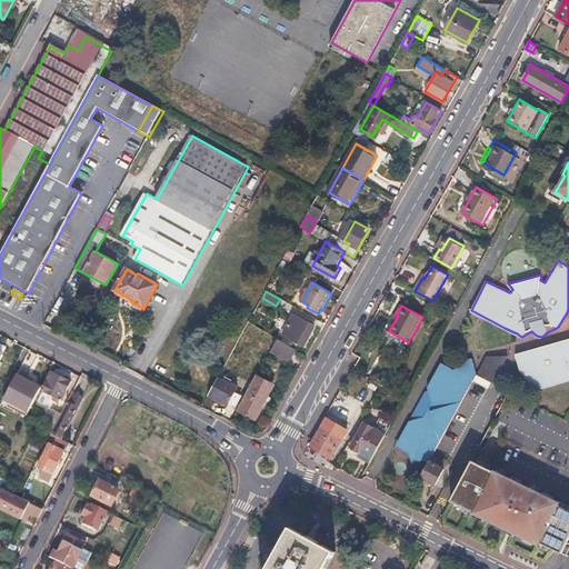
[(315,326),(295,316),(283,336),(302,347),(315,326)]
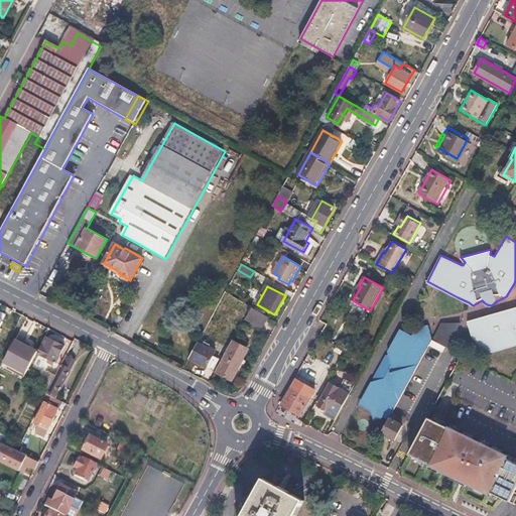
[(515,305),(468,319),(472,335),(486,353),(515,344),(515,305)]
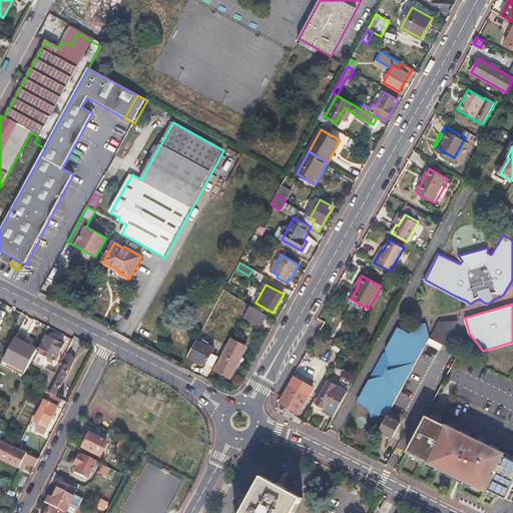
[(266,314),(250,306),(246,314),(261,323),(266,314)]
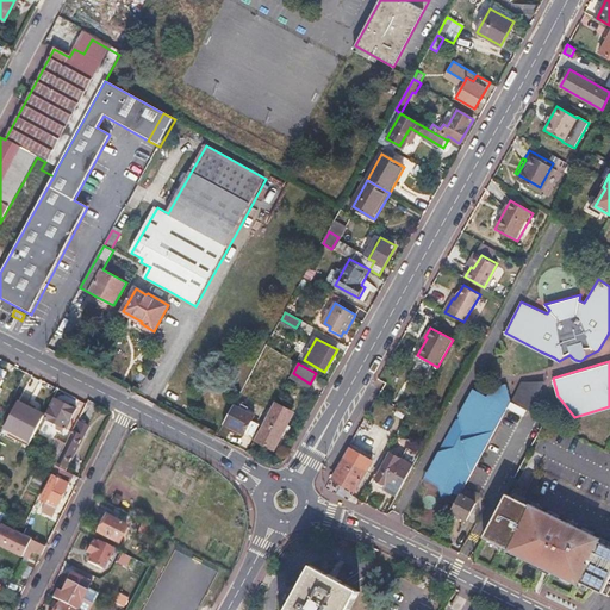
[(522,381),(511,402),(528,410),(530,411),(546,380),(522,381)]
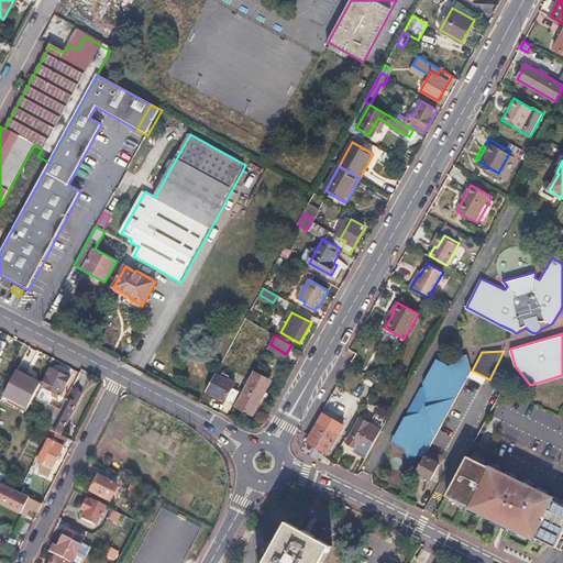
[(437,359),(421,385),(422,388),(419,388),(406,414),(407,417),(404,417),(390,442),(404,449),(409,459),(419,454),(424,457),(428,451),(470,376),(472,371),(467,354),(453,357),(449,365),(437,359)]
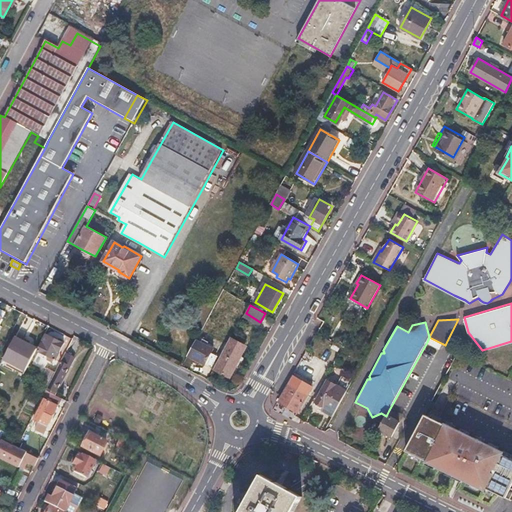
[(57,337),(48,332),(39,350),(56,358),(65,341),(57,337)]
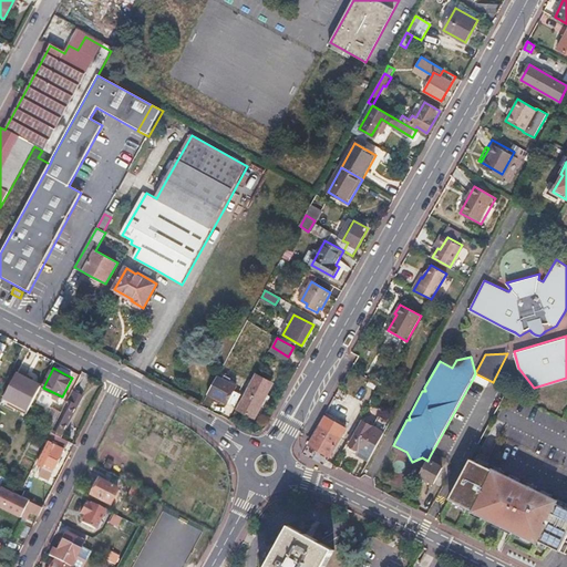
[(42,384),(32,380),(33,377),(30,375),(27,373),(26,375),(18,372),(2,401),(27,413),(42,384)]
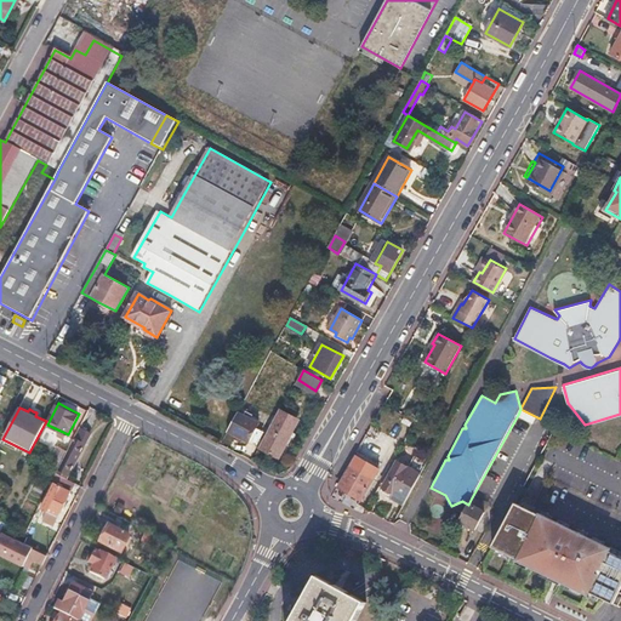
[(297,417),(281,409),(271,427),(272,428),(288,437),(297,417)]
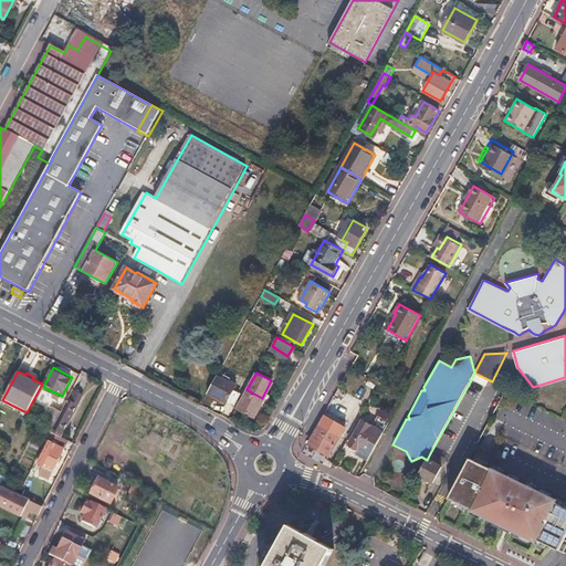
[(474,373),(472,378),(486,386),(490,380),(474,373)]
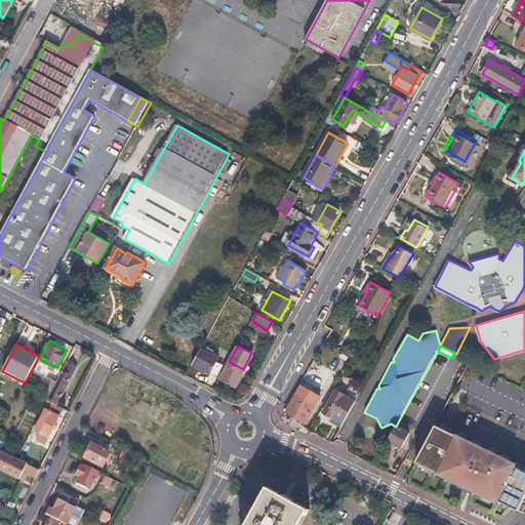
[(225,364),(200,351),(192,366),(201,371),(210,376),(216,378),(225,364)]
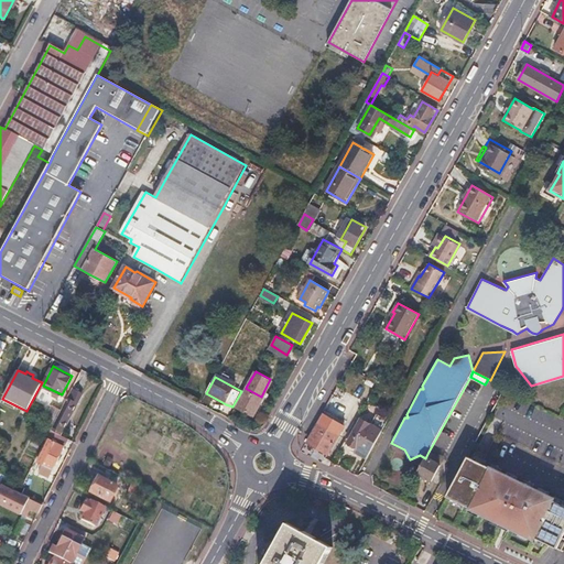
[(73,388),(61,410),(53,425),(53,426),(62,431),(76,403),(82,392),(77,390),(73,388)]
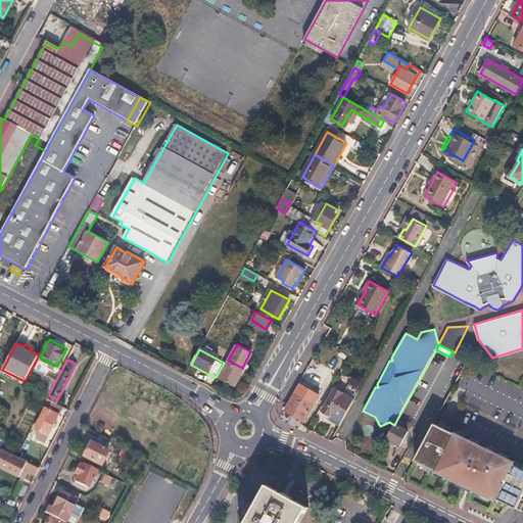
[(242,368),(229,361),(221,376),(229,381),(237,385),(242,376),(244,377),(247,372),(244,370),(244,369),(242,368)]
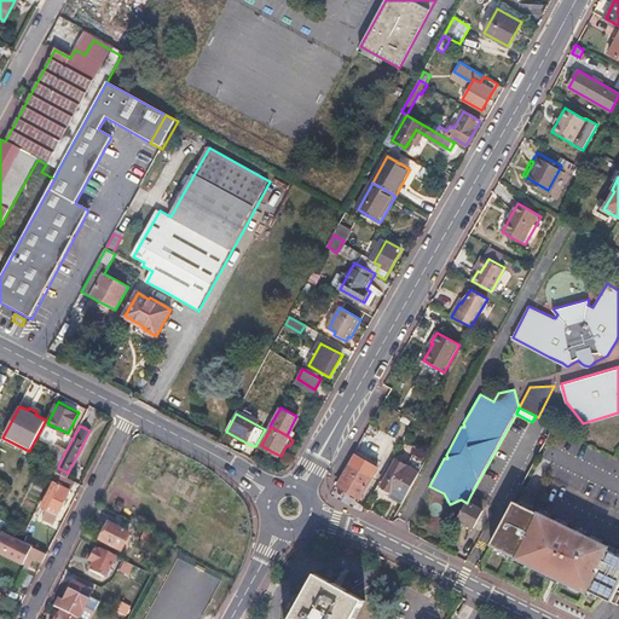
[(67,450),(57,445),(48,462),(58,467),(67,450)]
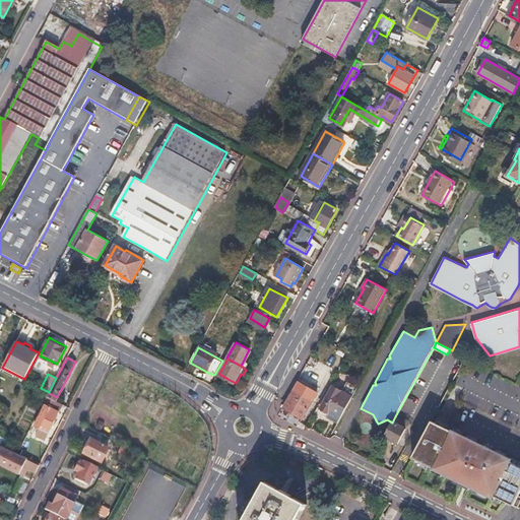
[(318,393),(299,383),(284,409),(303,419),(318,393)]
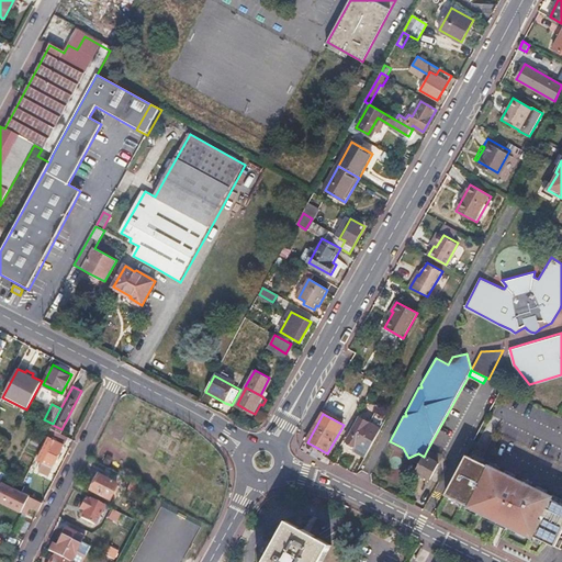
[(381,429),(361,418),(347,442),(368,454),(381,429)]
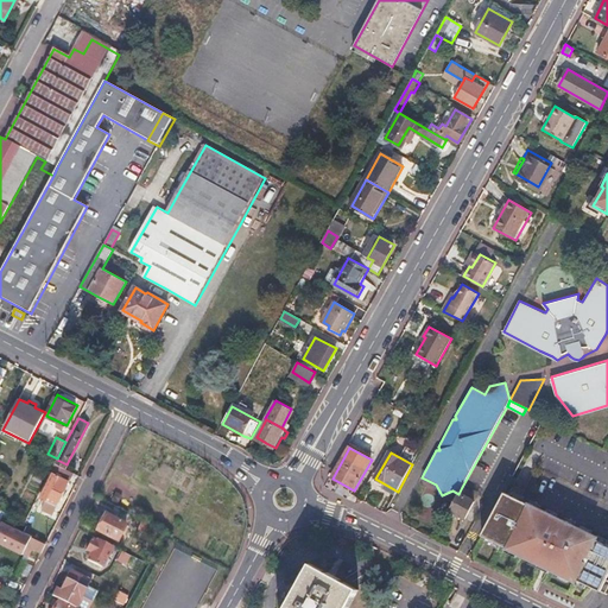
[(50,472),(54,473),(40,498),(45,501),(40,510),(51,515),(73,474),(55,463),(50,472)]
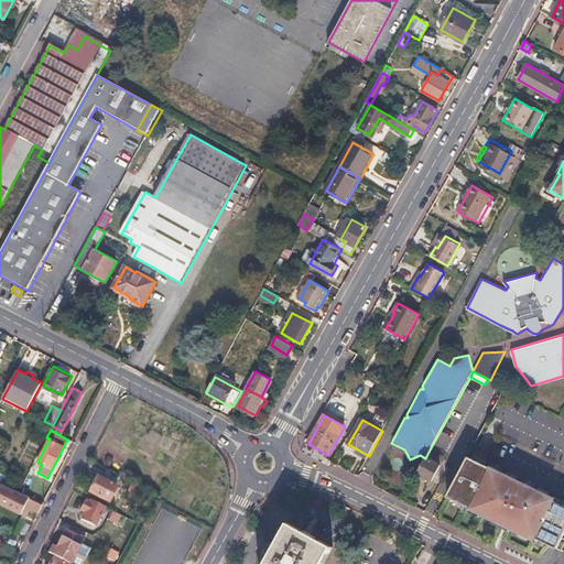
[(429,452),(425,458),(416,474),(424,478),(432,481),(440,466),(444,459),(429,452)]
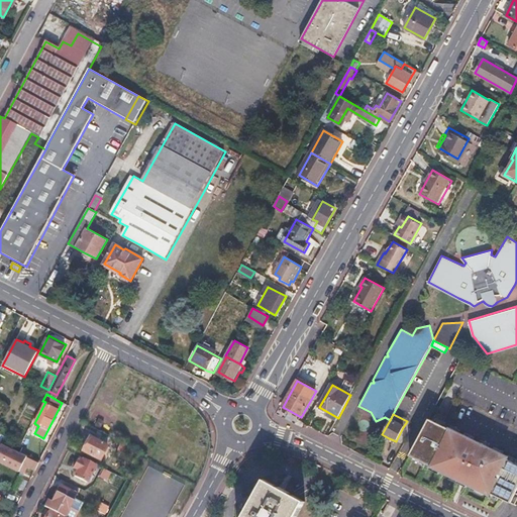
[(489,492),(515,505),(516,499),(516,492),(516,460),(509,456),(510,455),(438,421),(430,417),(409,455),(434,468),(479,489),(489,494),(489,492)]
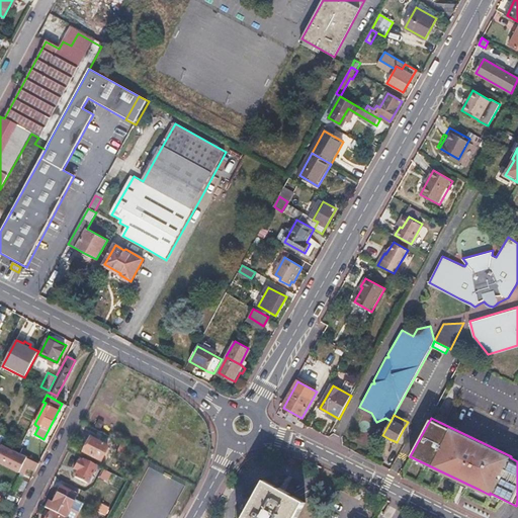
[(91,432),(82,450),(103,460),(111,442),(91,432)]
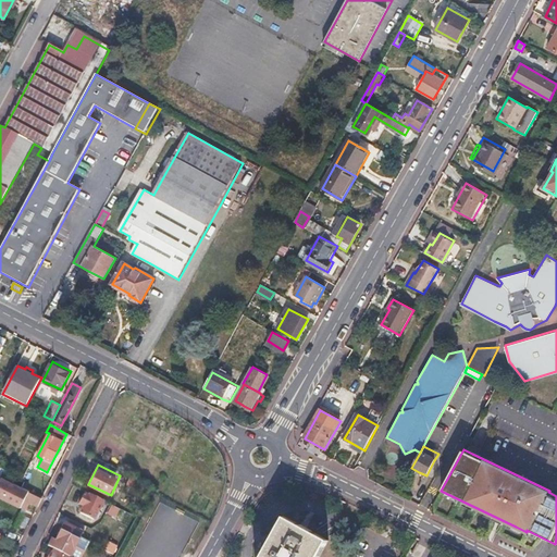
[(41,498),(0,475),(0,496),(21,507),(22,506),(26,508),(29,502),(38,507),(41,498)]
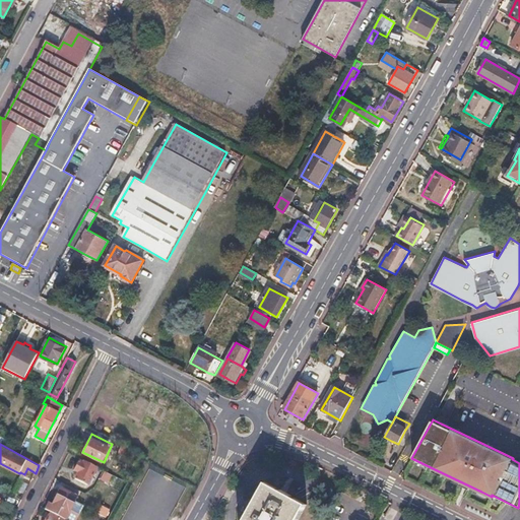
[(98,468),(83,460),(82,463),(77,461),(73,470),(79,473),(75,479),(88,486),(98,468)]
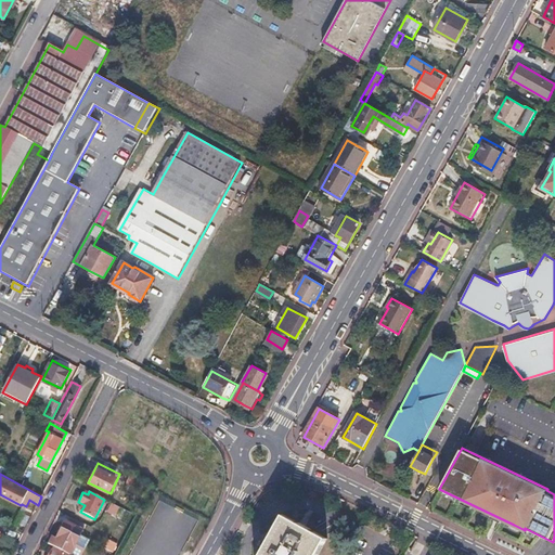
[(262,554),(319,554),(328,539),(306,526),(286,515),(262,554)]
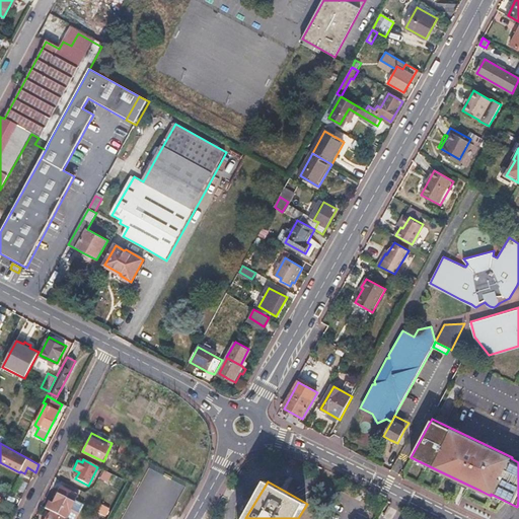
[(51,503),(48,501),(44,508),(65,518),(74,518),(82,503),(75,500),(78,493),(65,487),(64,489),(59,487),(51,503)]
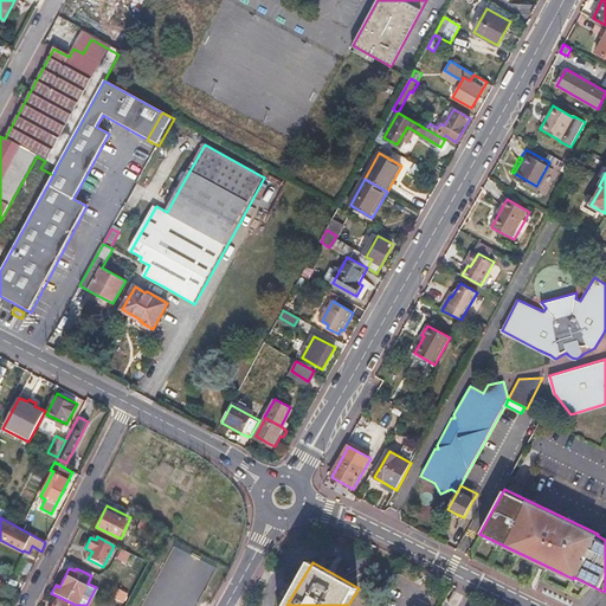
[(128,594),(118,590),(114,598),(123,604),(128,594)]
